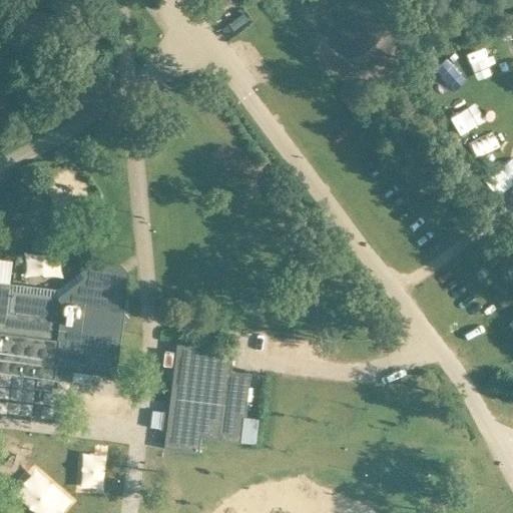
[(203,30),(209,41),(235,26),(229,15),(203,30)]
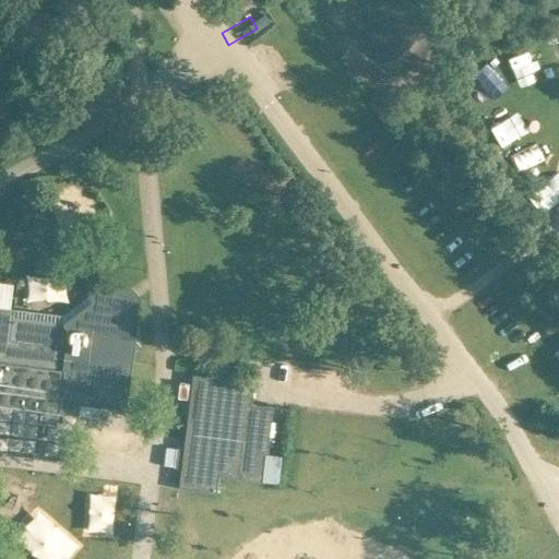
[(533,70),(487,79),(490,97),(537,87),(533,70)]
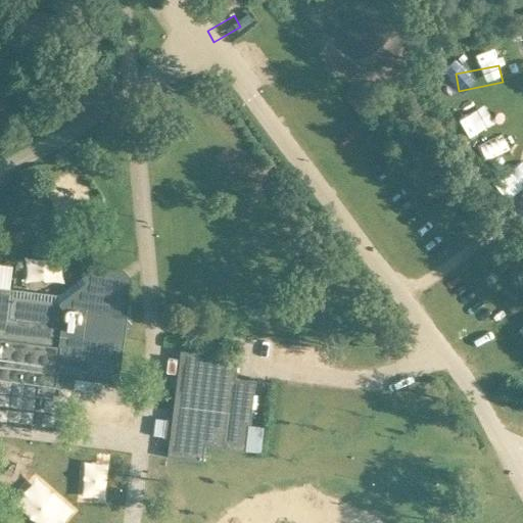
[(500,109),(464,137),(475,150),(510,124),(500,109)]
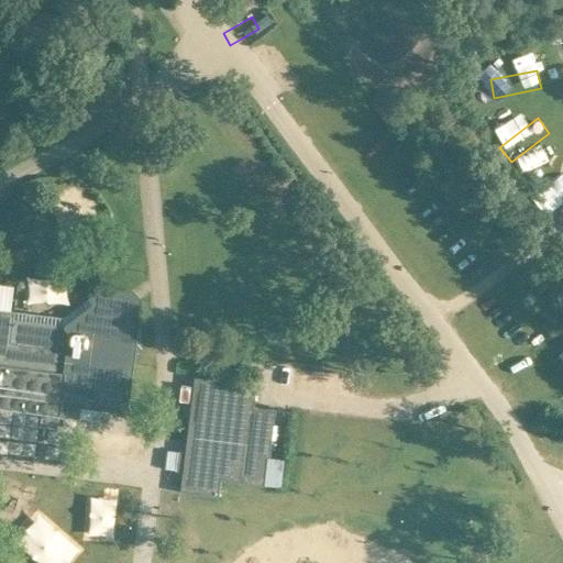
[(562,153),(527,181),(538,197),(562,177),(562,153)]
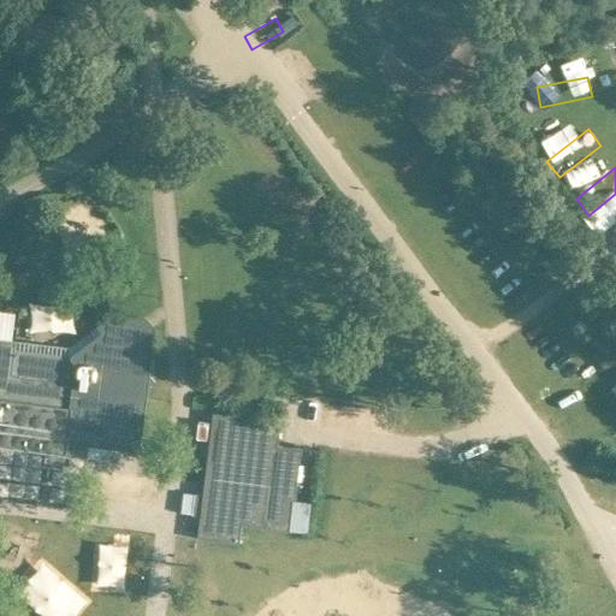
[(138,440),(144,395),(147,395),(153,390),(154,381),(149,375),(147,374),(153,327),(143,317),(111,313),(94,325),(67,348),(0,338),(0,446),(70,456),(83,458),(86,445),(126,450),(138,440)]
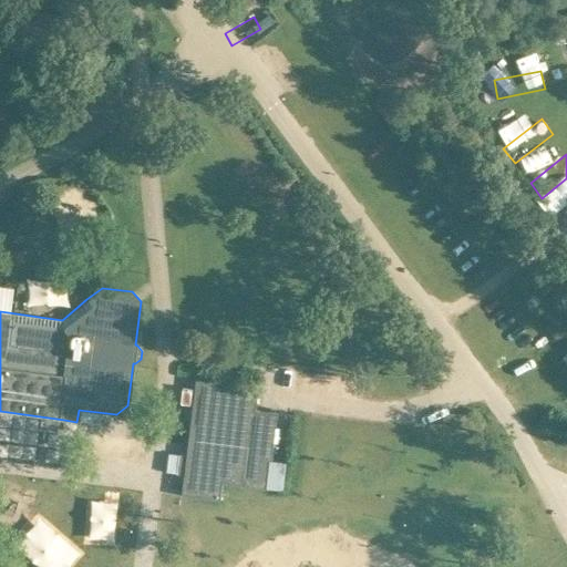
[(177,453),(175,474),(184,475),(182,495),(218,500),(220,483),(266,488),(282,491),(286,463),(269,461),(272,435),(276,408),(255,405),(257,388),(196,380),(186,454),(177,453)]
